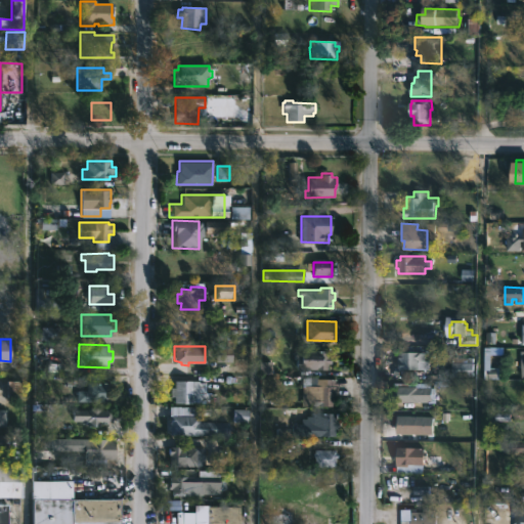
[(332,362),(332,363),(326,363),(326,369),(301,368),(301,350),(325,350),(325,357),(332,357),(332,362)]
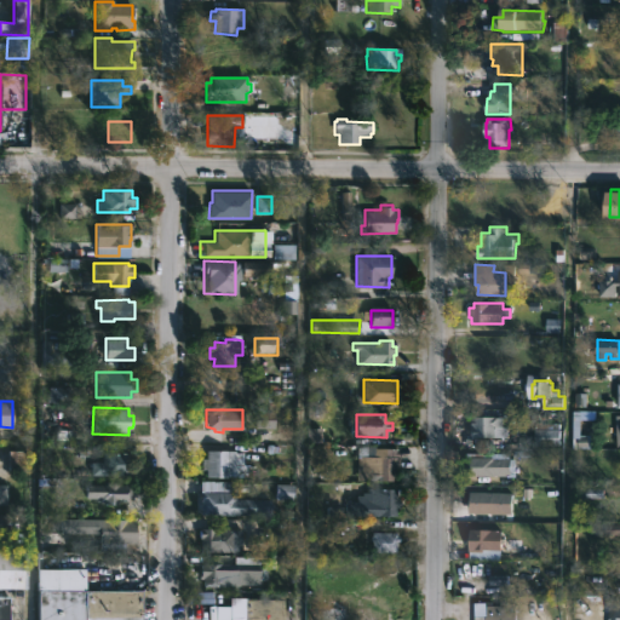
[(500,417),(504,418),(504,426),(507,426),(507,437),(471,436),(472,415),(500,417)]
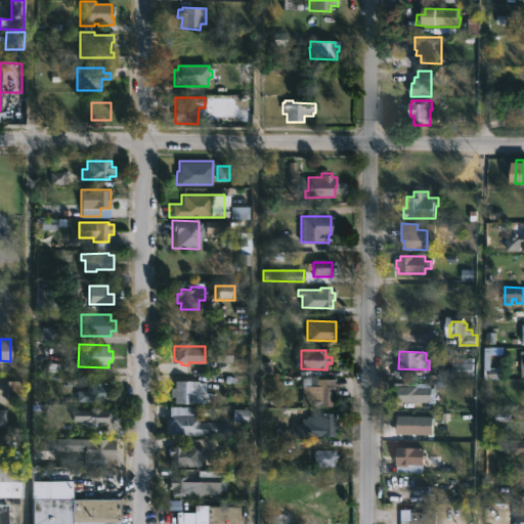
[(474,361),(474,376),(446,375),(446,368),(453,368),(453,362),(457,362),(459,356),(474,357),(473,361),(474,361)]
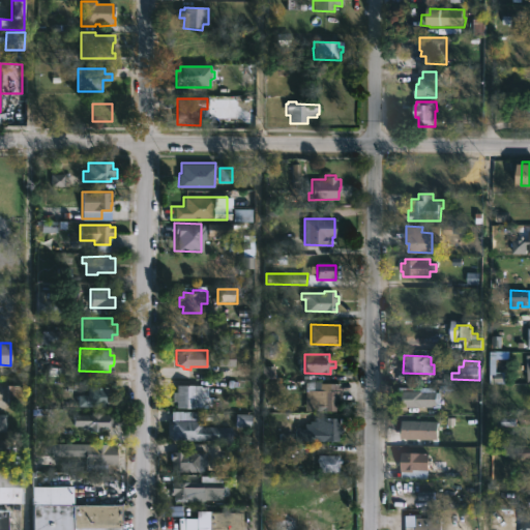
[(323,381),(323,383),(343,383),(342,401),(340,400),(340,411),(306,410),(306,390),(313,390),(314,381),(323,381)]
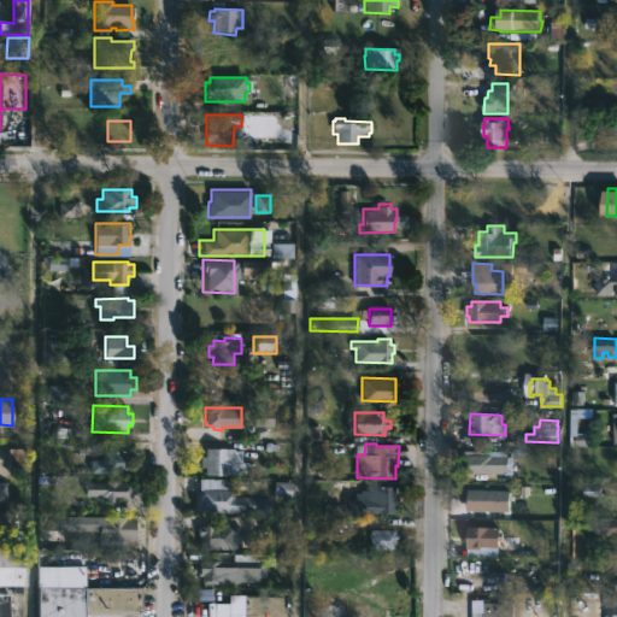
[(234,448),(236,450),(236,456),(234,456),(234,475),(205,475),(205,466),(200,466),(200,456),(205,456),(205,447),(234,448)]
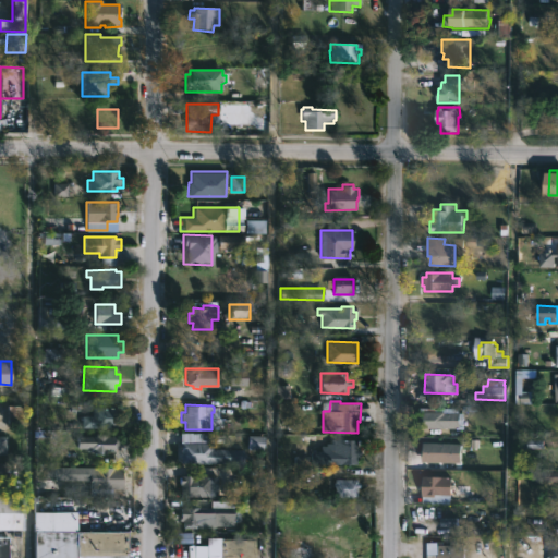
[(116,407),(114,416),(118,416),(118,428),(82,428),(82,415),(93,415),(93,407),(116,407)]
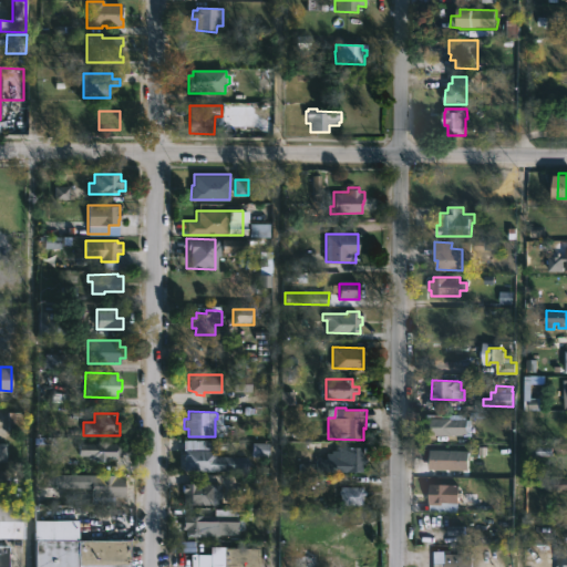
[(444,414),(444,418),(468,418),(467,443),(429,443),(430,436),(432,436),(431,414),(444,414)]
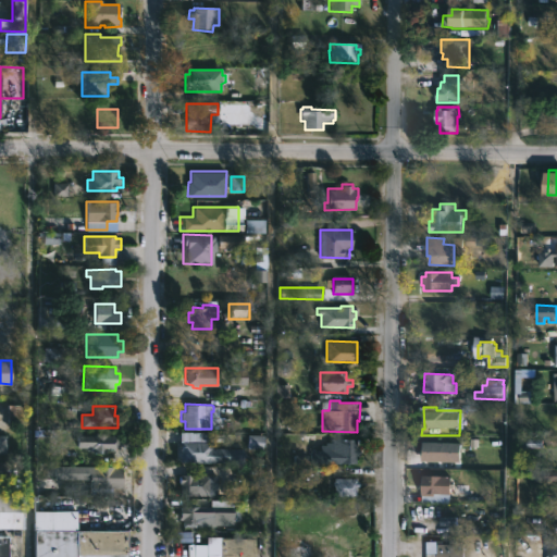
[(211,448),(225,448),(226,433),(242,433),(242,448),(244,448),(243,462),(181,461),(180,432),(210,432),(209,441),(211,442),(211,448)]
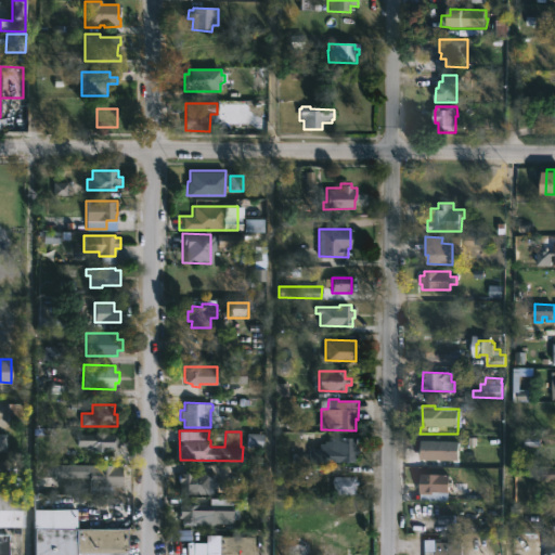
[(105,431),(105,435),(114,435),(114,453),(77,453),(77,434),(95,434),(95,431),(105,431)]
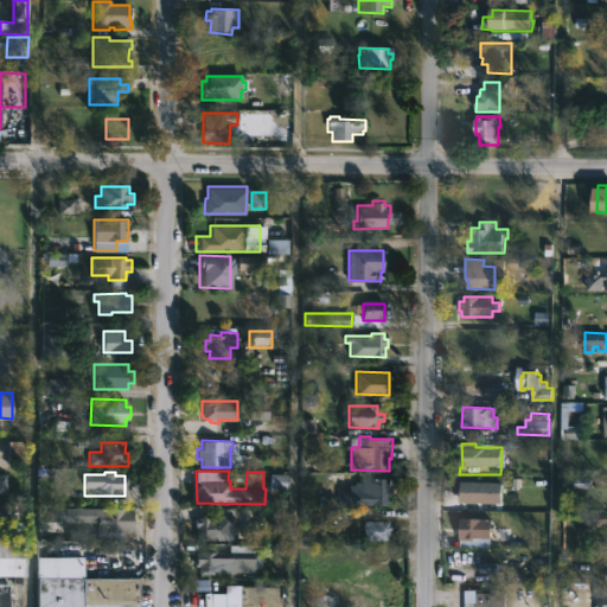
[(270,490),(285,490),(285,477),(270,477),(270,490)]
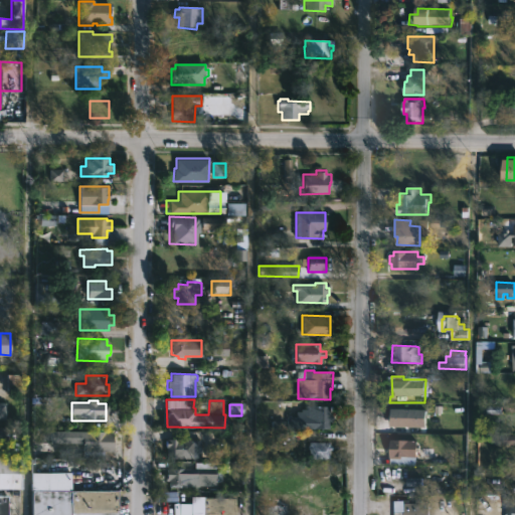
[(329,406),(329,413),(333,413),(332,421),(330,421),(329,428),(302,427),(302,415),(312,415),(314,405),(329,406)]
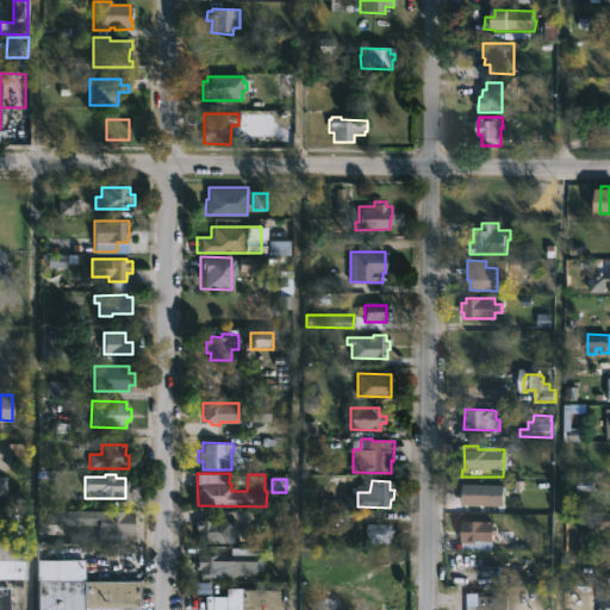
[(506,485),(505,505),(475,505),(474,511),(454,510),(454,502),(462,502),(462,484),(506,485)]
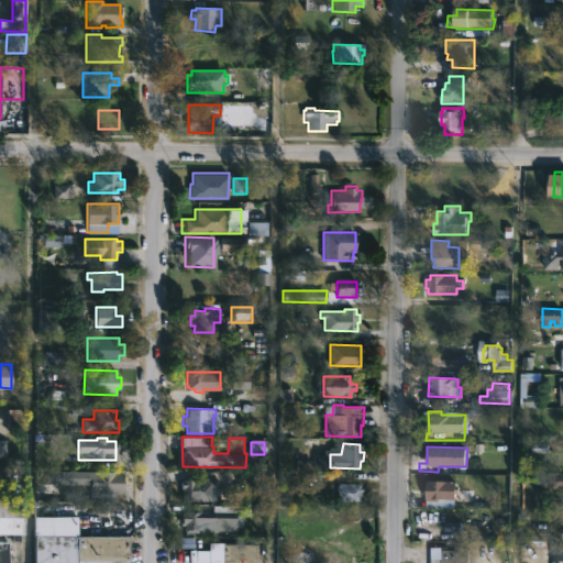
[(124,476),(124,494),(114,494),(114,500),(91,500),(90,483),(85,483),(85,472),(124,472),(124,476)]
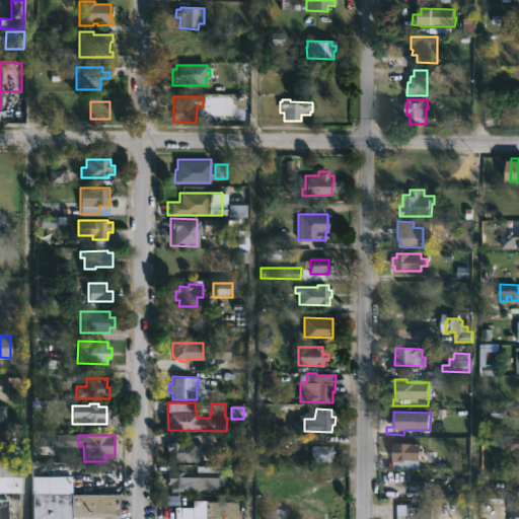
[(202,443),(201,462),(168,461),(168,451),(166,451),(166,442),(200,443),(200,439),(203,439),(203,443),(202,443)]
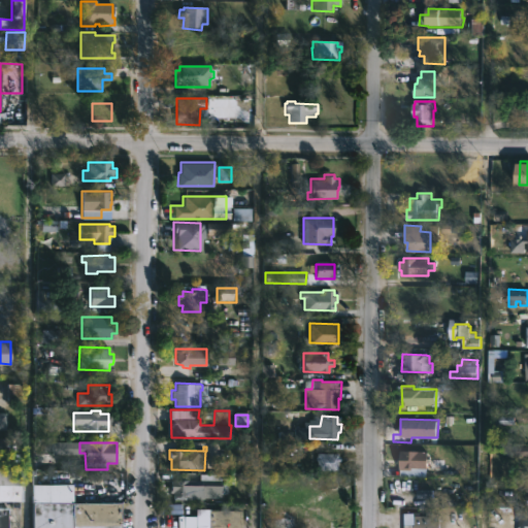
[(428,451),(428,468),(413,467),(413,470),(400,469),(400,464),(398,464),(398,458),(401,458),(401,450),(428,451)]
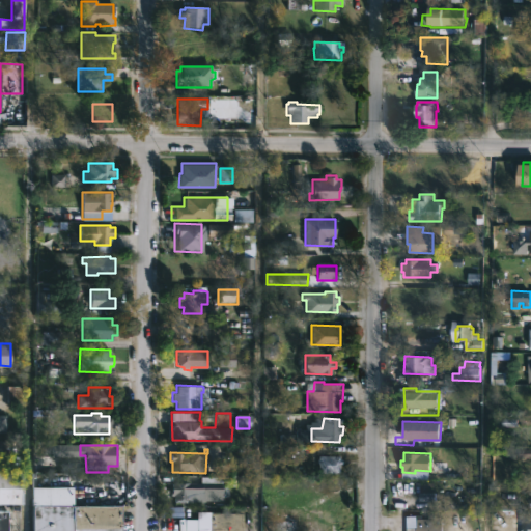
[(342,458),(341,464),(339,464),(339,474),(318,474),(318,463),(317,463),(317,458),(319,459),(319,455),(340,456),(340,458),(342,458)]
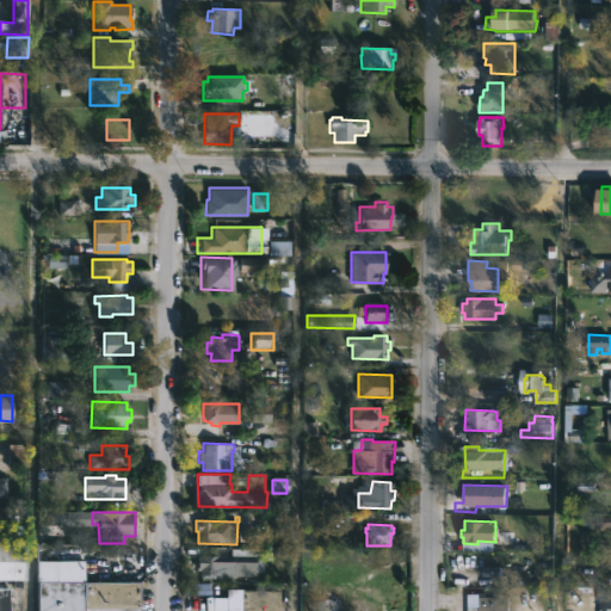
[(0,542),(23,543),(22,580),(0,579),(0,542)]
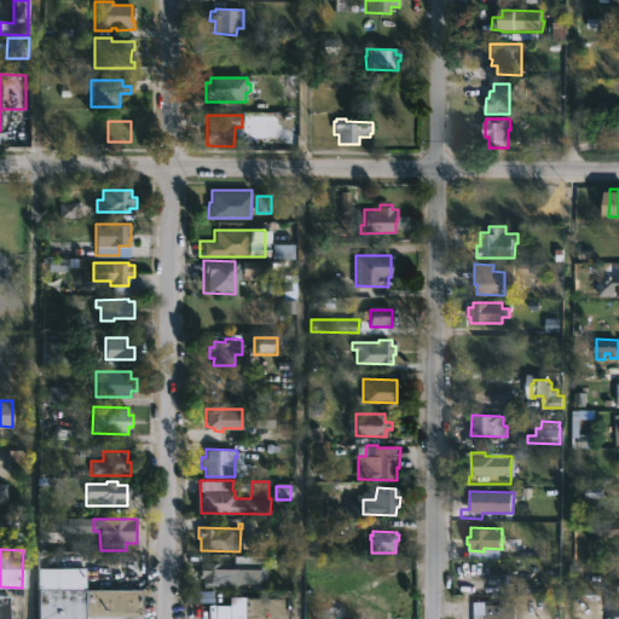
[(260,567),(260,573),(258,573),(258,576),(233,576),(233,556),(260,556),(260,567)]
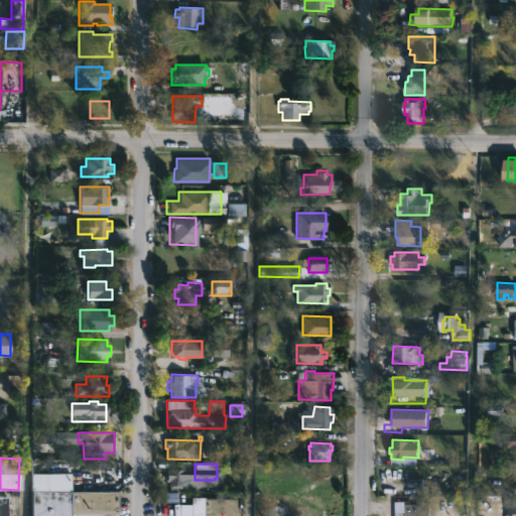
[(71,476),(71,477),(73,477),(73,481),(71,481),(71,491),(118,492),(118,515),(31,515),(31,473),(71,474),(71,476)]
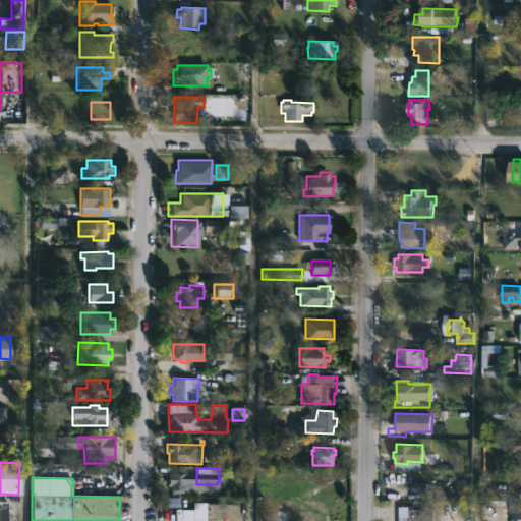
[(7,514),(7,520),(0,520),(0,501),(8,502),(7,514)]
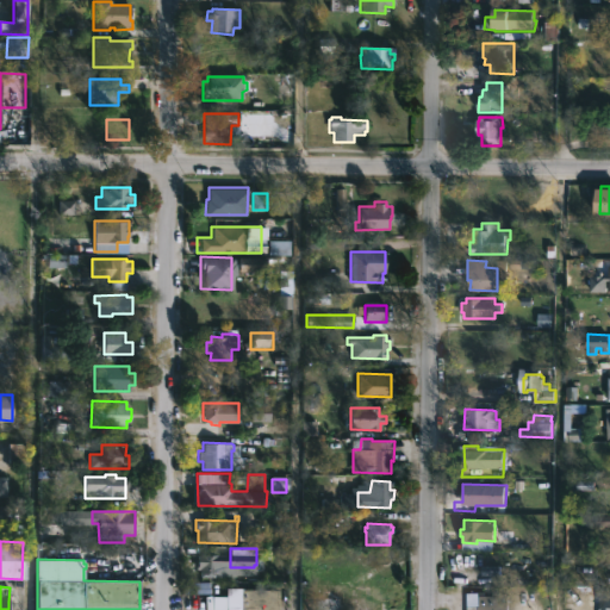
[(226,609),(228,589),(280,589),(279,609),(226,609)]
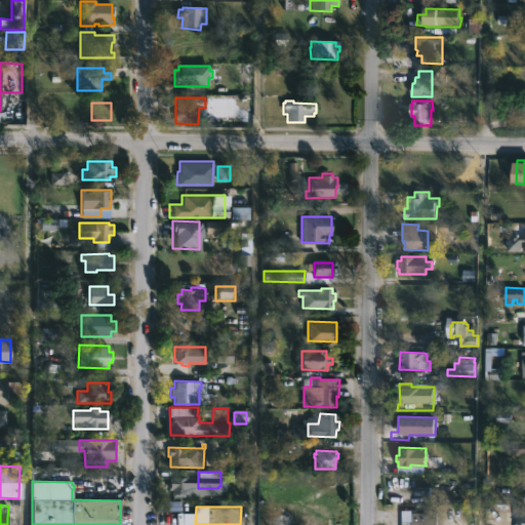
[(403,524),(403,522),(412,522),(412,510),(438,510),(438,524),(403,524)]
